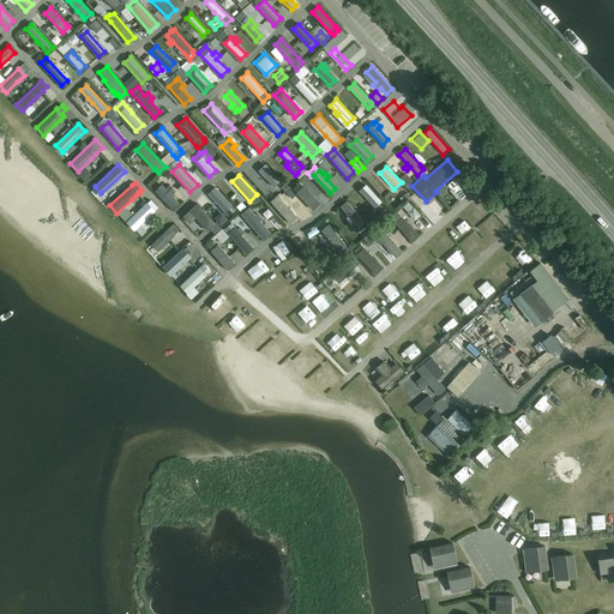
[(304,182),(295,188),(312,209),(319,203),(304,182)]
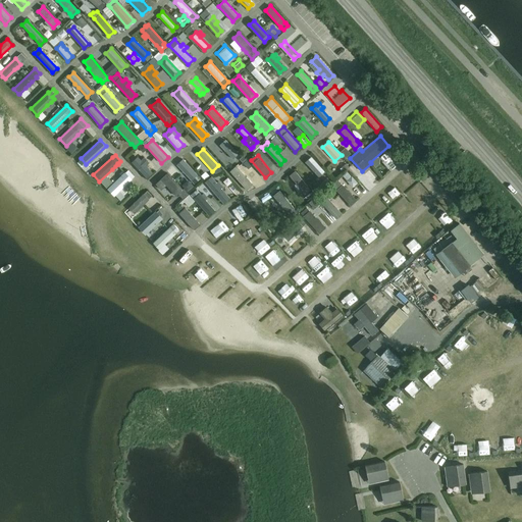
[(147,178),(153,172),(146,165),(149,162),(144,157),(141,159),(138,156),(132,162),(147,178)]
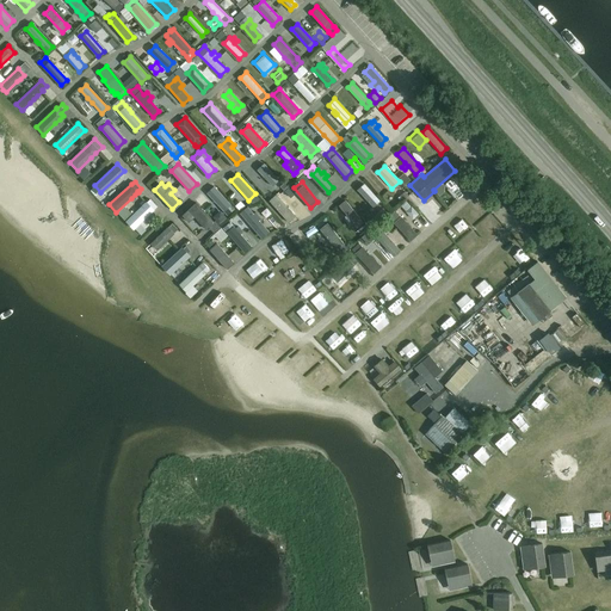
[(380,202),(363,184),(357,190),(372,208),(380,202)]
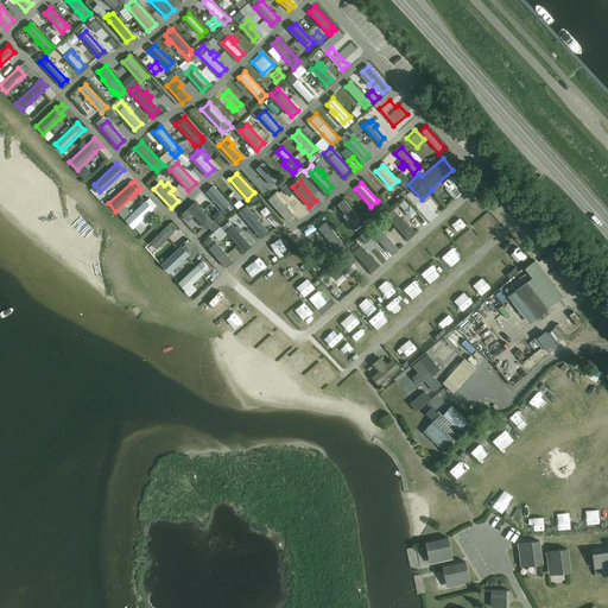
[(232,206),(213,185),(208,189),(227,209),(232,206)]
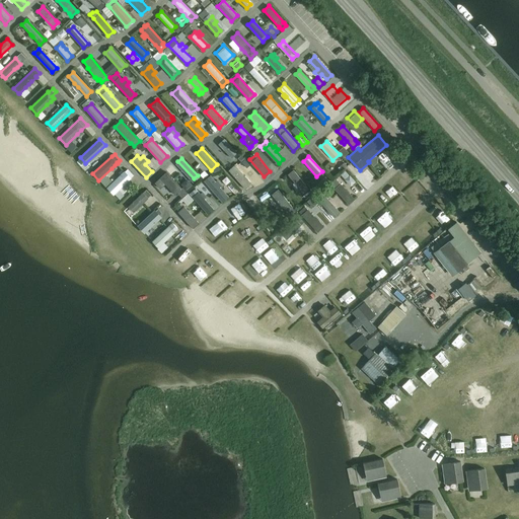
[(273,162),(268,167),(274,173),(279,168),(273,162)]
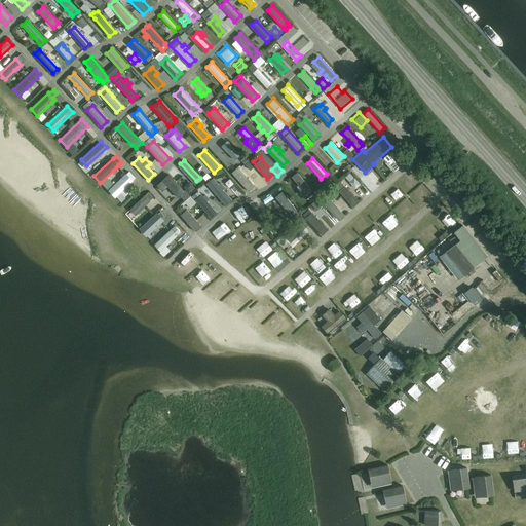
[(249,191),(255,186),(237,166),(231,173),(249,191)]
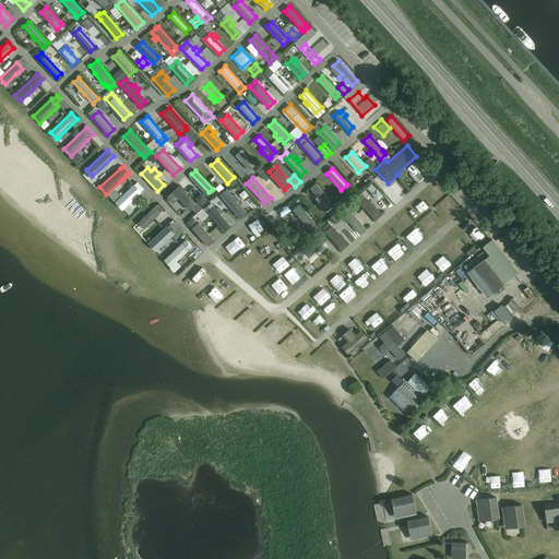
[(115,202),(122,210),(141,191),(144,188),(138,181),(134,185),(133,183),(115,202)]
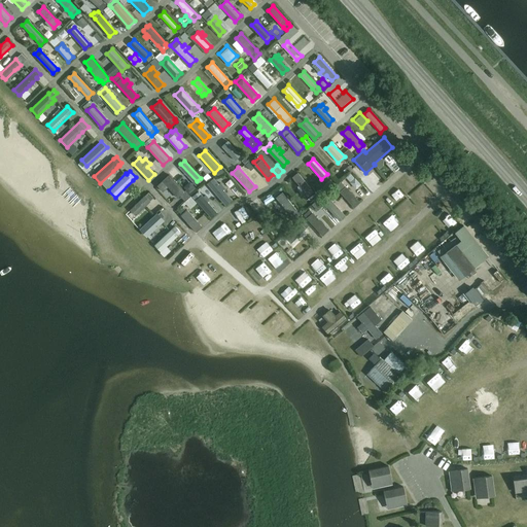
[(311,188),(297,172),(291,177),(305,192),(311,188)]
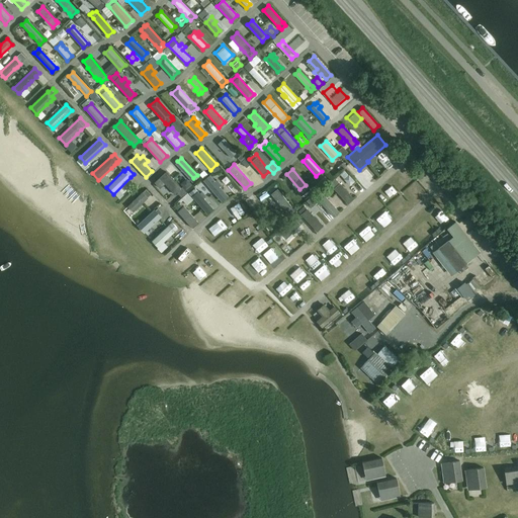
[(167,171),(160,178),(175,195),(182,188),(167,171)]
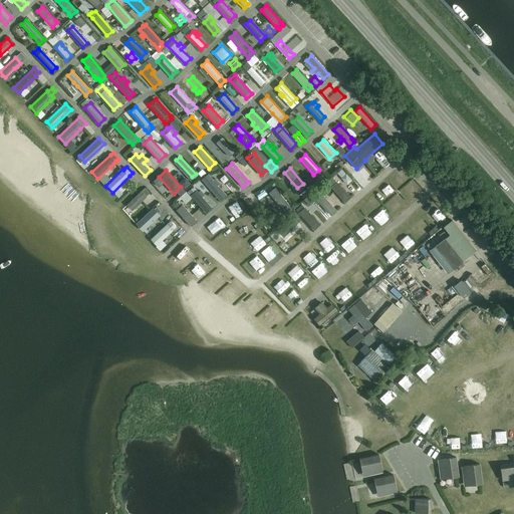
[(352,176),(359,187),(368,181),(361,171),(352,176)]
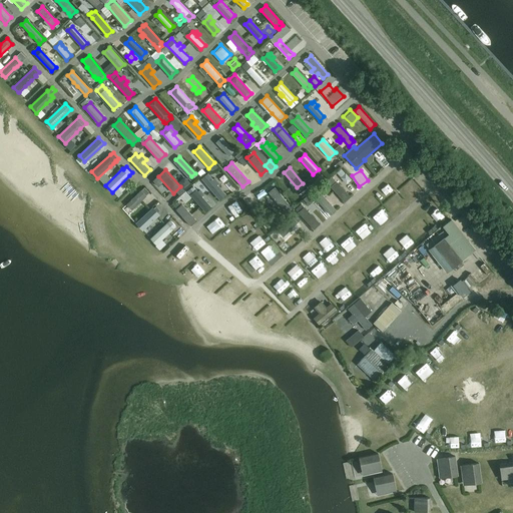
[(345,171),(339,176),(344,183),(350,178),(345,171)]
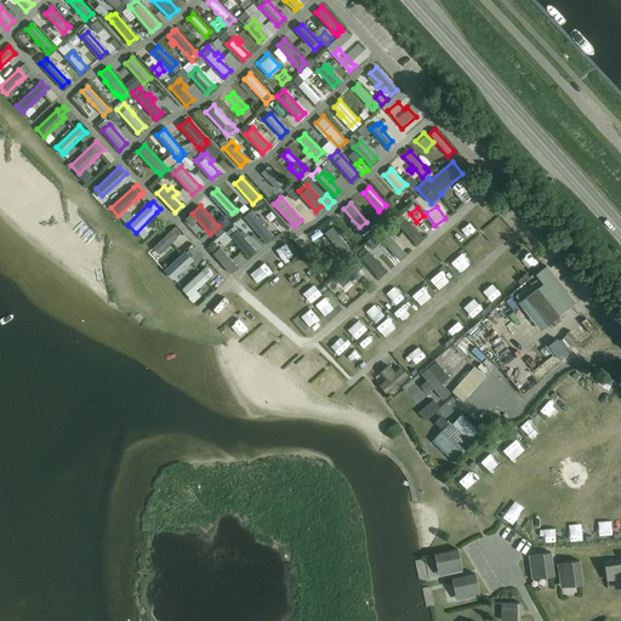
[(211,214),(216,220),(222,215),(217,209),(211,214)]
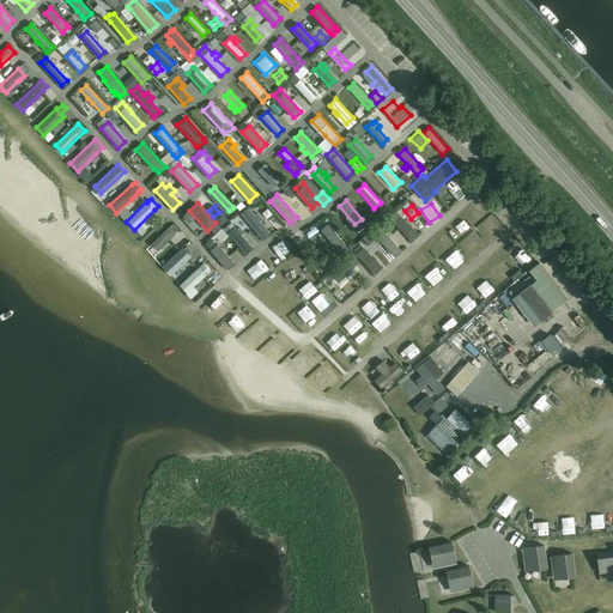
[(263,238),(269,234),(259,220),(261,218),(256,213),(254,216),(248,208),(242,213),(263,238)]
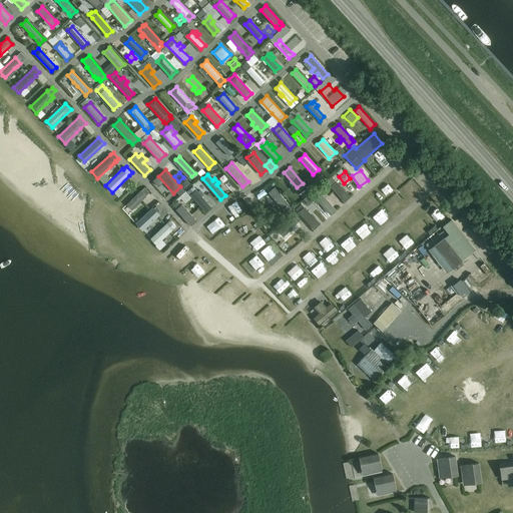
[(332,176),(329,178),(326,181),(330,185),(331,186),(345,202),(351,196),(337,181),(336,181),(332,176)]
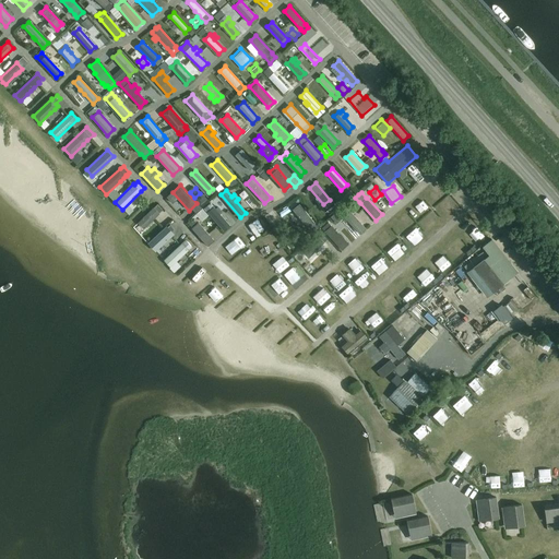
[(204,209),(224,232),(230,226),(211,203),(204,209)]
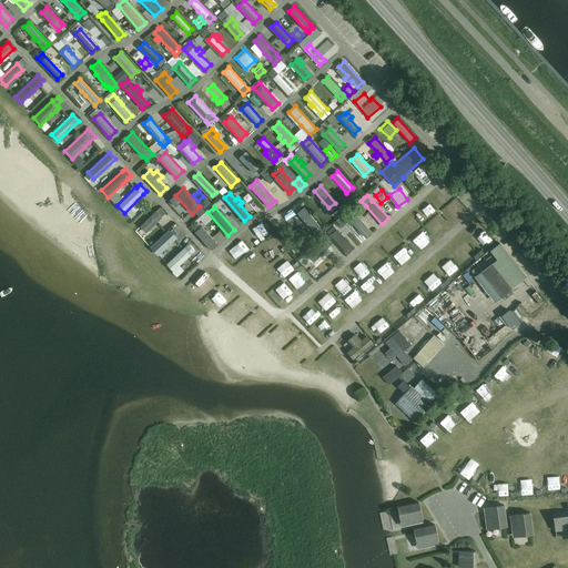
[(155,211),(140,226),(145,233),(162,216),(165,213),(160,208),(156,211),(155,211)]
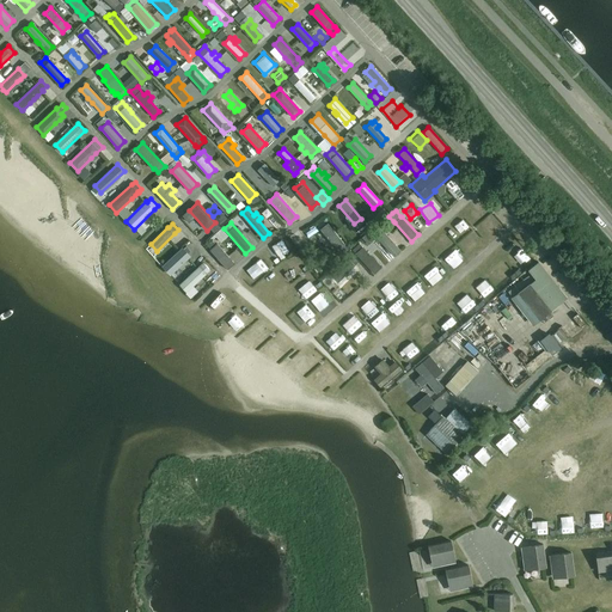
[(328,224),(320,230),(342,255),(348,250),(344,244),(328,224)]
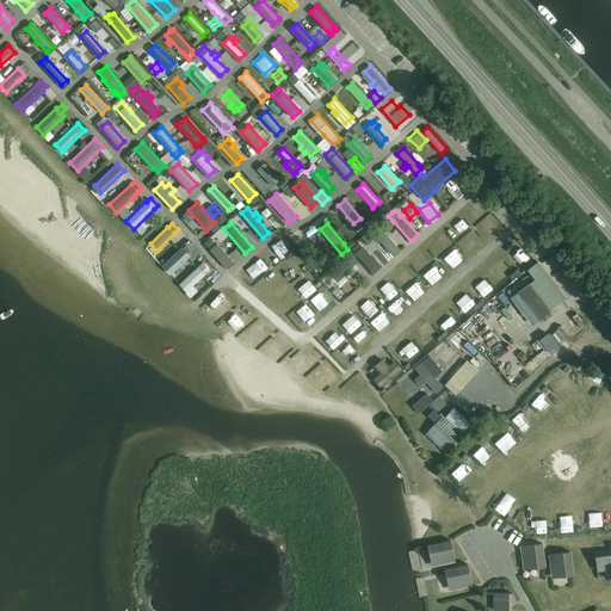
[(400,250),(383,233),(377,239),(393,255),(400,250)]
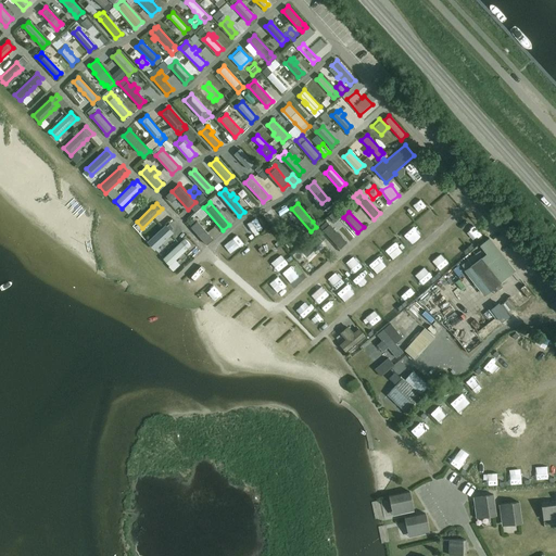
[(429,228),(434,224),(427,214),(421,217),(429,228)]
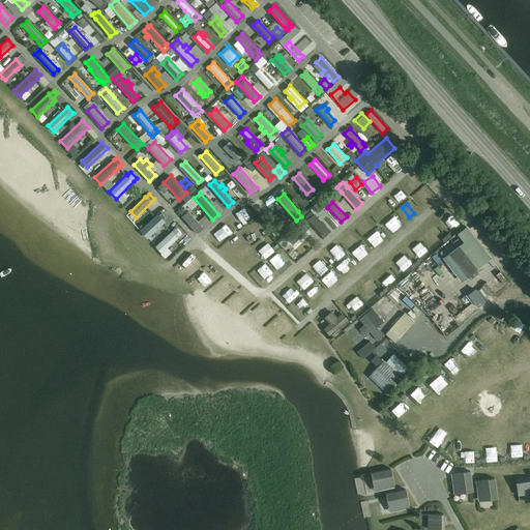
[(197,233),(203,228),(187,210),(186,211),(183,207),(179,212),(182,215),(181,216),(197,233)]
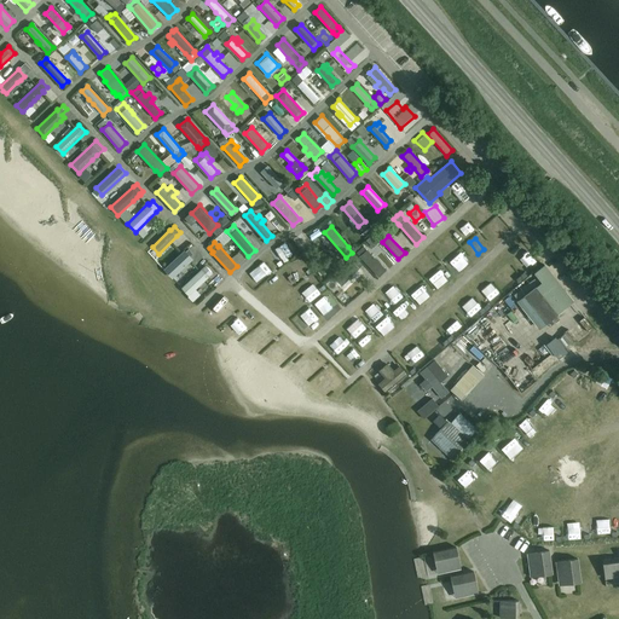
[(363,246),(357,252),(359,255),(359,256),(379,277),(386,270),(366,249),(363,246)]
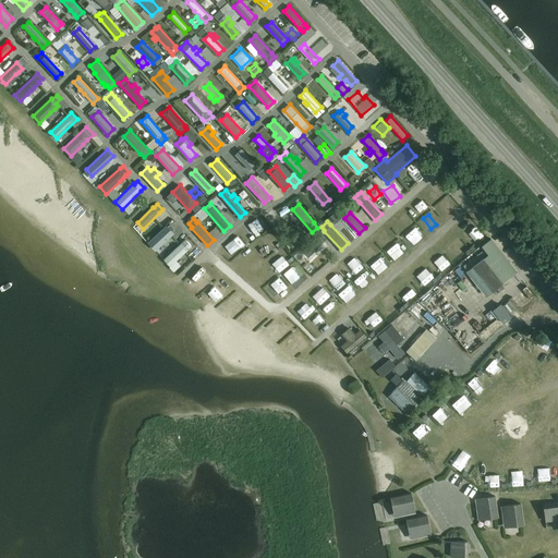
[(167,226),(147,243),(155,251),(173,234),(172,231),(174,229),(170,225),(168,227),(167,226)]
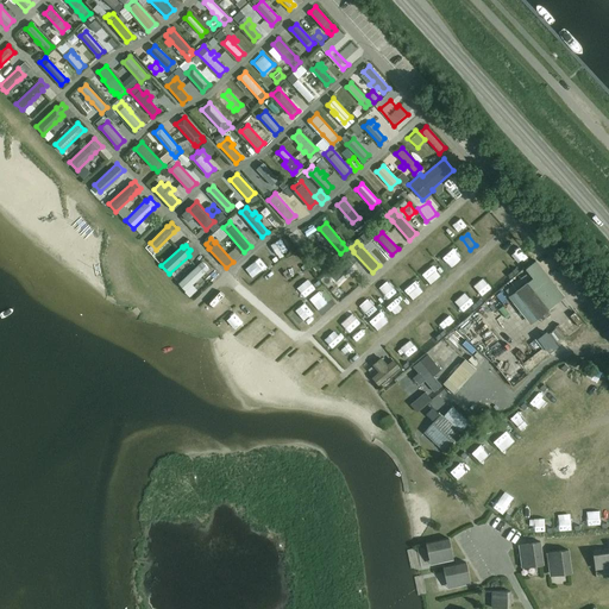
[(350,253),(330,275),(337,281),(357,261),(350,253)]
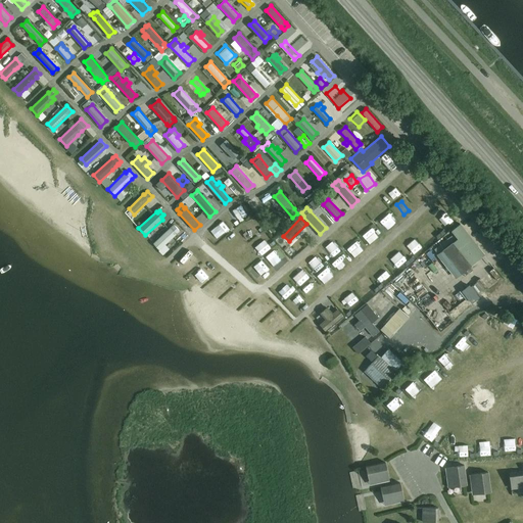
[(173,224),(153,243),(159,249),(180,231),(173,224)]
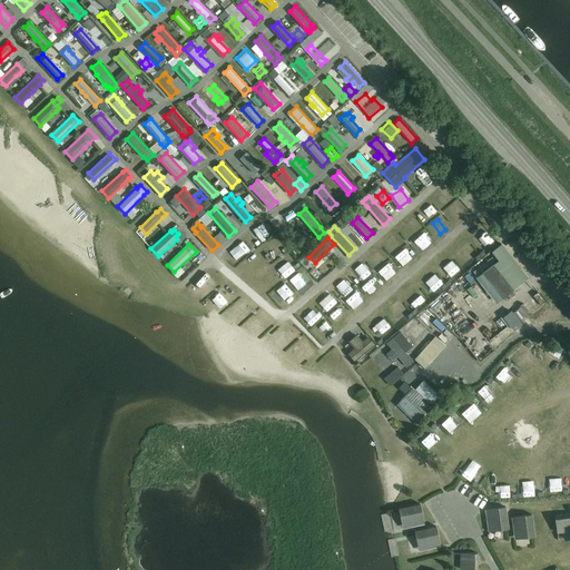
[(478,277),(497,302),(528,278),(501,244),(492,252),(499,261),(478,277)]
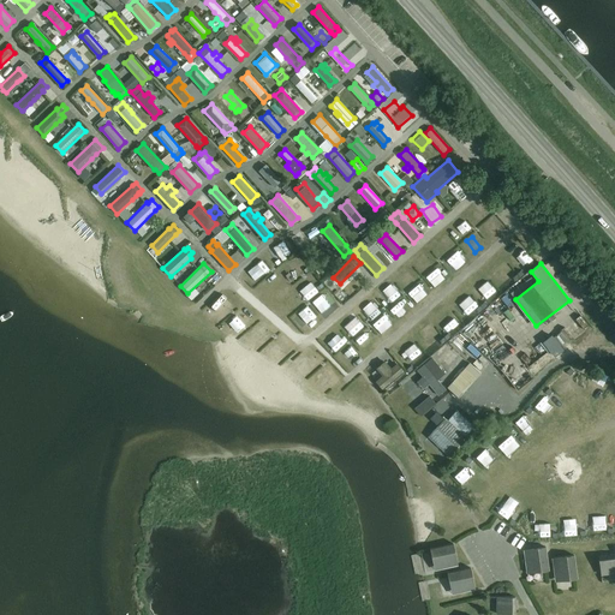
[(255,264),(248,270),(258,281),(264,275),(255,264)]
